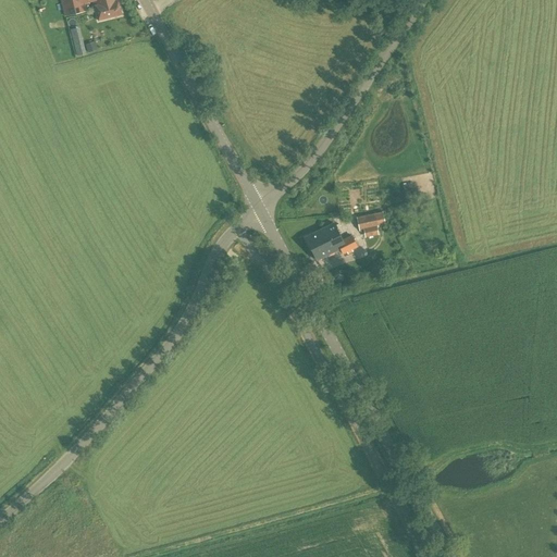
[(91,0),(94,4),(98,21),(122,15),(118,0),(91,0)]
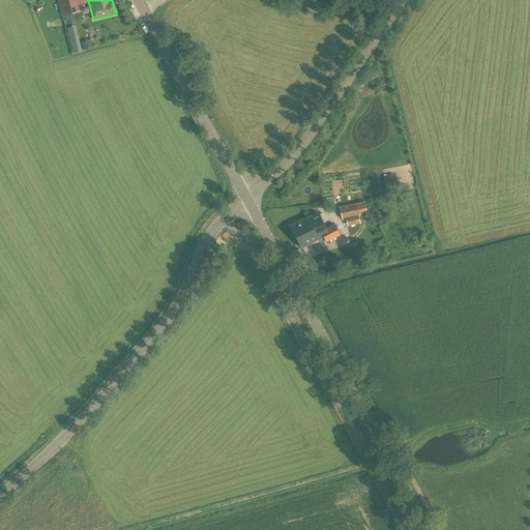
[(80,2),(59,7),(61,15),(82,10),(80,2)]
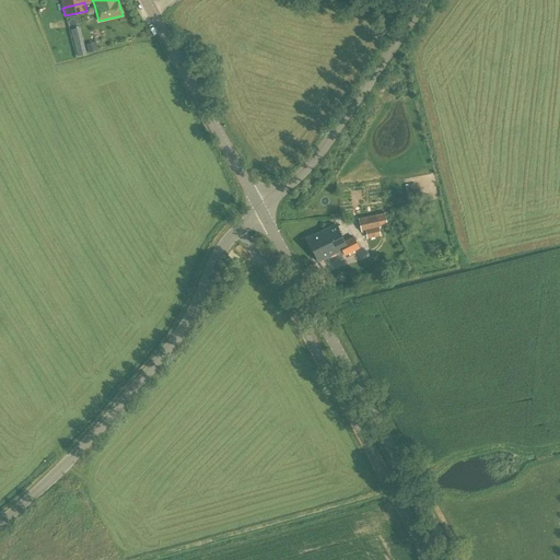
[(80,32),(71,34),(76,48),(84,46),(80,32)]
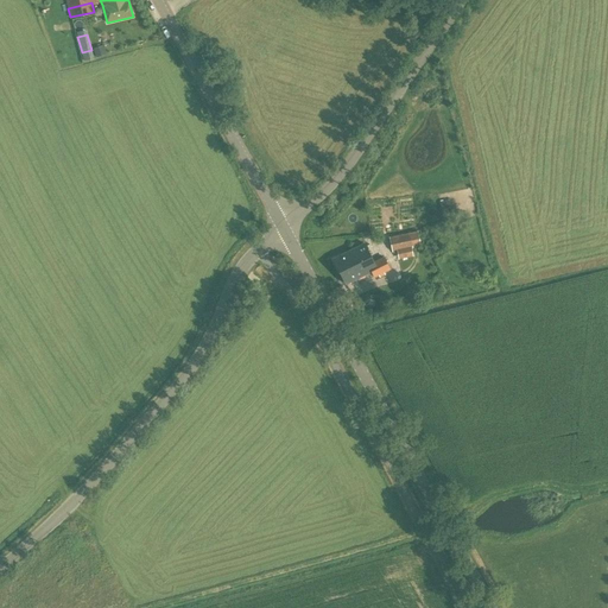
[(392,252),(397,251),(398,257),(413,254),(412,248),(412,247),(412,246),(420,245),(418,232),(388,238),(392,252)]
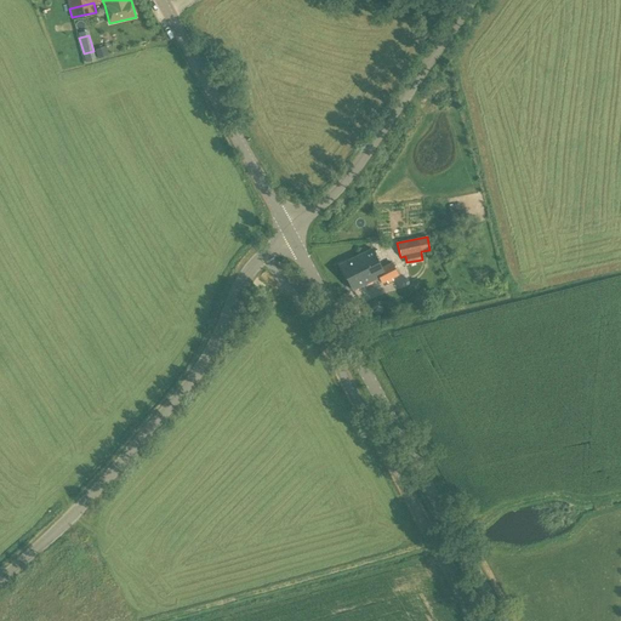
[(398,274),(392,262),(380,268),(370,249),(340,265),(353,290),(379,277),(382,283),(386,280),(387,283),(393,280),(392,278),(398,274)]
